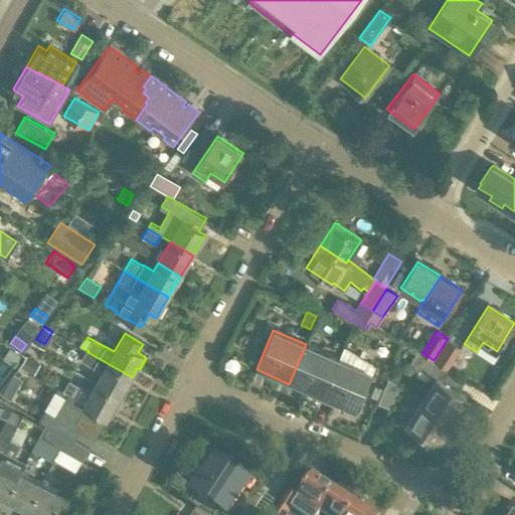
[(448,369),(462,347),(451,340),(438,362),(448,369)]
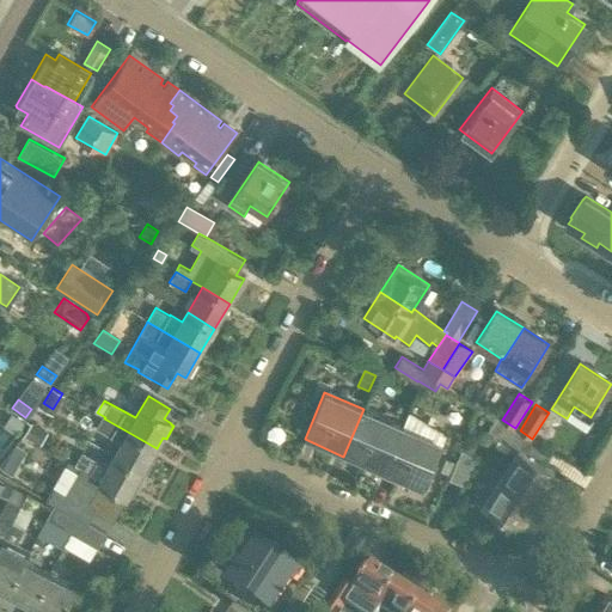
[(383,473),(403,427),(363,409),(343,457),(383,473)]
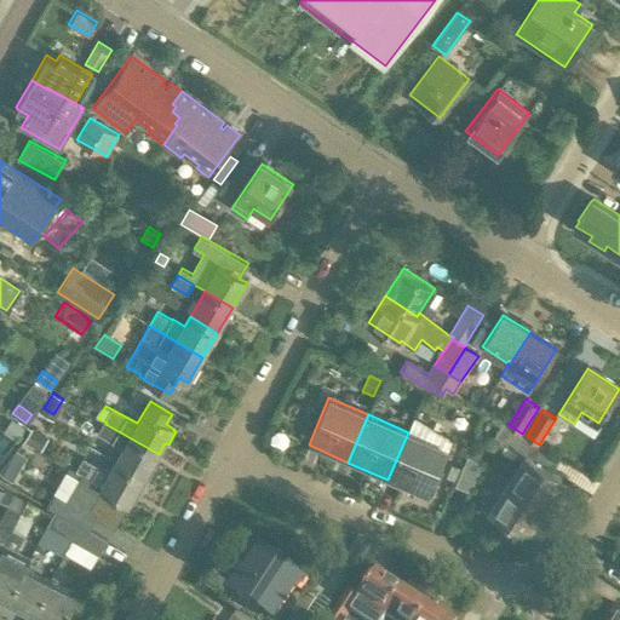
[(16,441),(26,429),(12,419),(3,431),(16,441)]
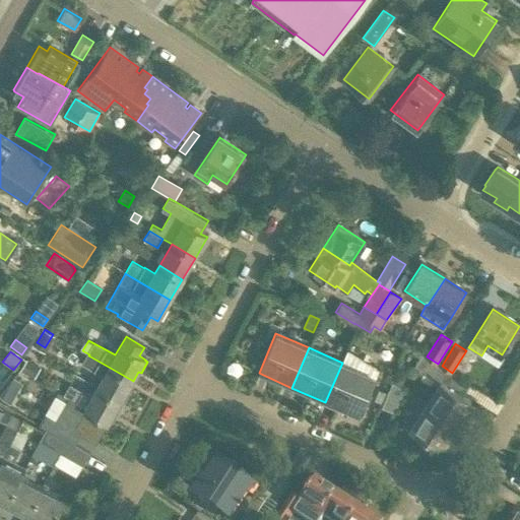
[(457,425),(471,401),(462,396),(469,385),(421,354),(414,367),(440,383),(426,405),(457,425)]
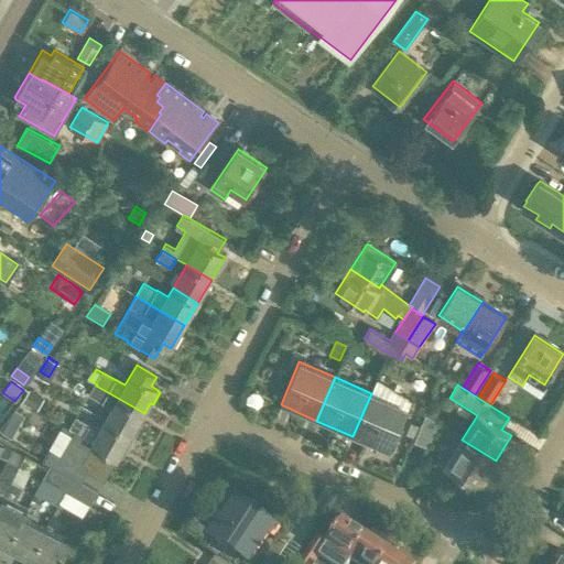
[(136,440),(144,424),(139,422),(144,413),(114,396),(96,386),(89,397),(112,410),(106,422),(136,440)]
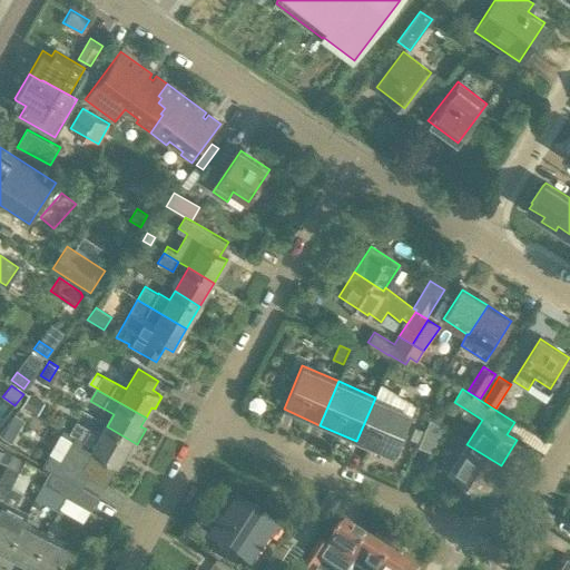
[(30,394),(22,405),(38,415),(45,403),(30,394)]
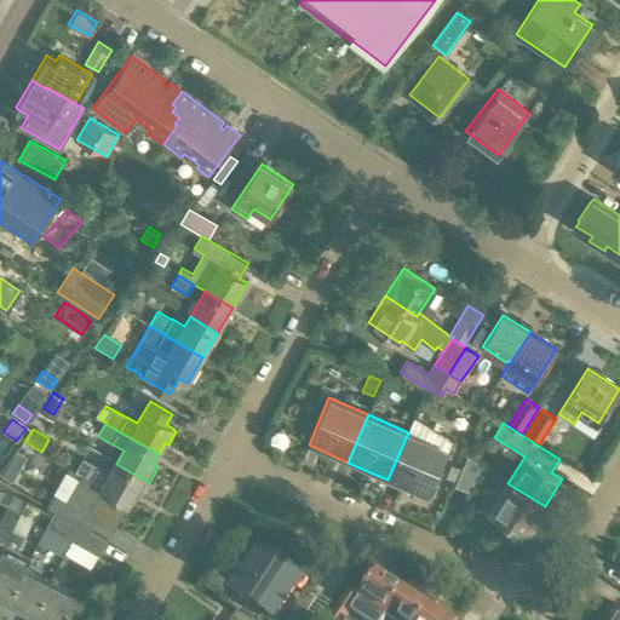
[(428,497),(448,449),(408,432),(388,480),(428,497)]
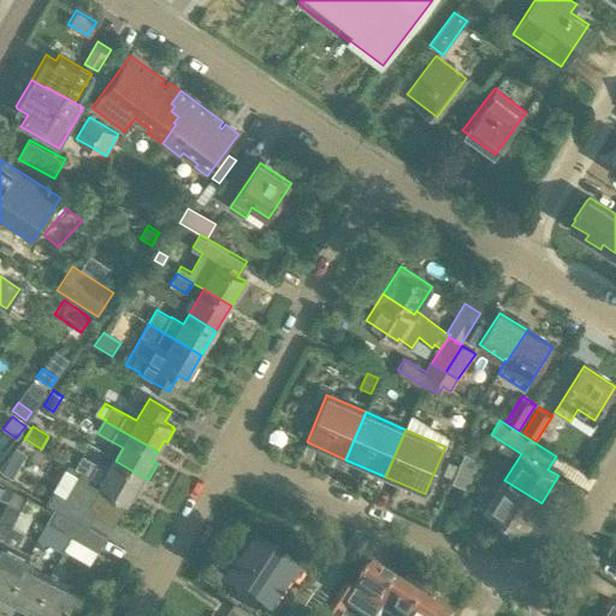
[(465,454),(474,460),(478,451),(475,446),(468,443),(463,454),(465,454)]
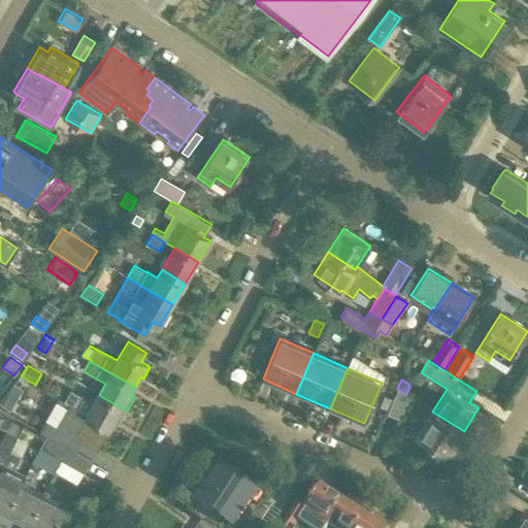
[(400,420),(409,397),(406,394),(398,389),(394,399),(390,411),(388,415),(400,420)]
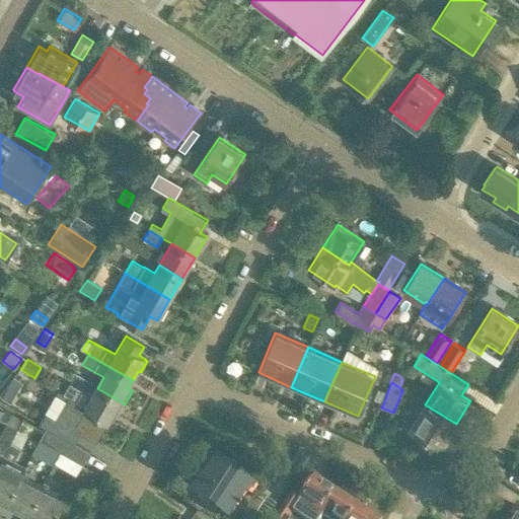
[(92,396),(82,391),(83,390),(70,383),(64,393),(58,390),(58,392),(64,395),(77,403),(85,409),(107,423),(114,413),(118,416),(125,404),(97,388),(92,396)]
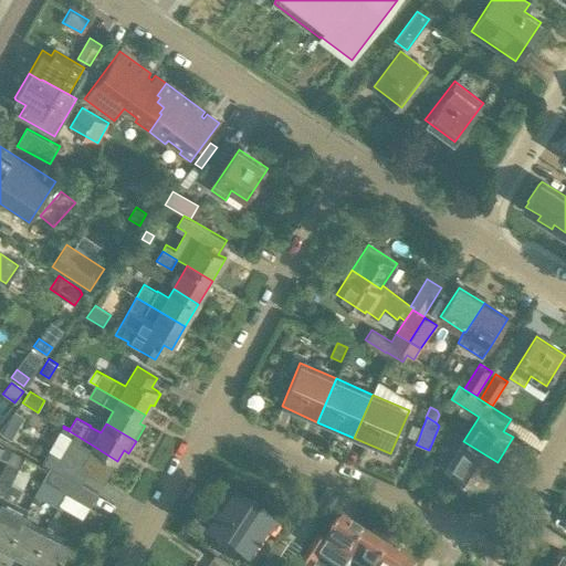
[(418,441),(422,428),(413,425),(409,437),(418,441)]
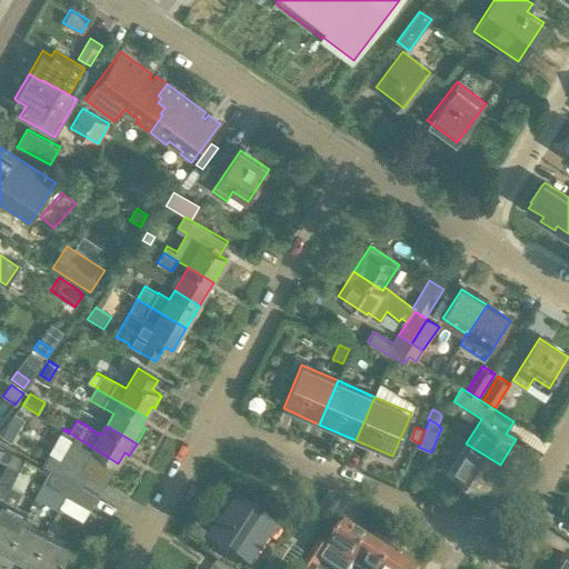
[(93,448),(85,442),(70,433),(63,430),(61,432),(73,440),(61,460),(50,453),(42,466),(49,470),(66,479),(70,482),(71,479),(77,470),(103,487),(118,463),(93,448)]
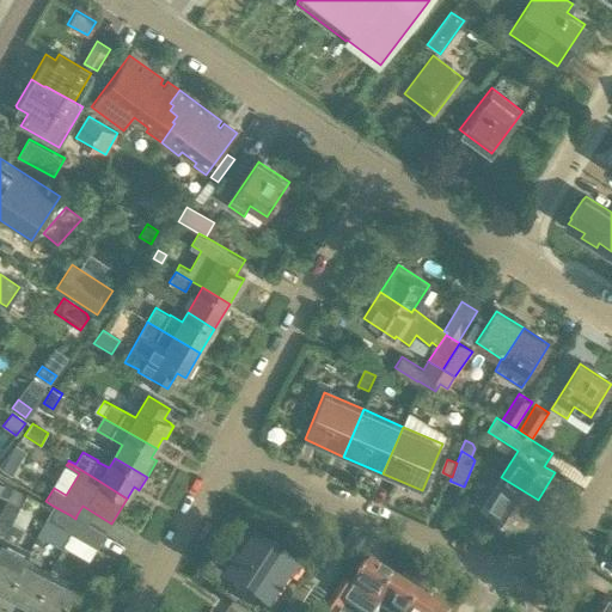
[(520,527),(538,500),(501,477),(484,505),(520,527)]
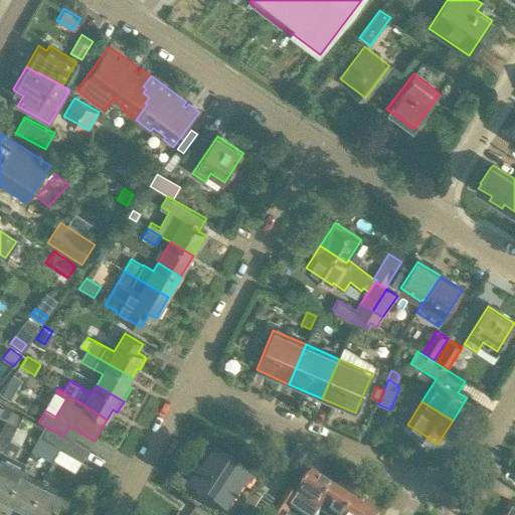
[(0,404),(0,417),(7,421),(0,434),(0,460),(10,442),(22,417),(4,408),(0,404)]
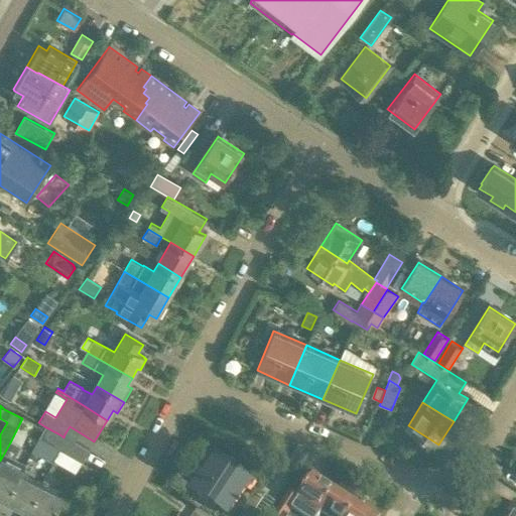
[(52,446),(59,434),(44,426),(38,438),(52,446)]
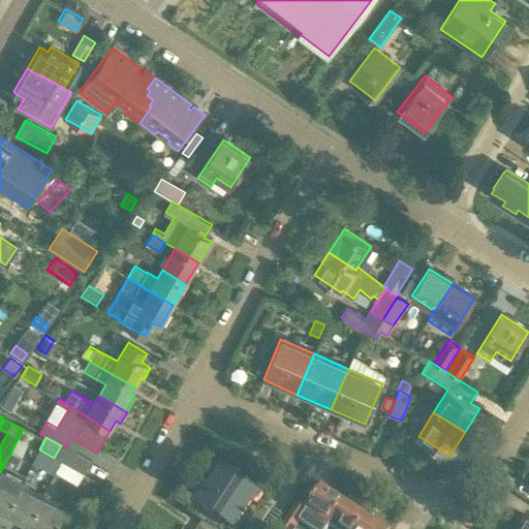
[(91,461),(66,445),(65,448),(61,445),(54,458),(72,468),(83,475),(91,461)]
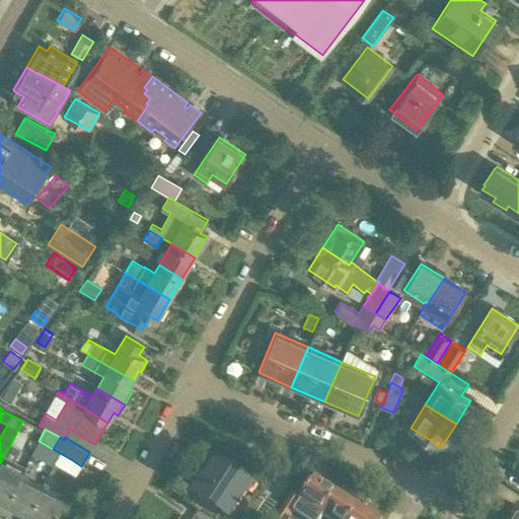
[(13,494),(21,478),(26,468),(15,462),(21,450),(10,445),(0,463),(0,498),(9,502),(13,494)]
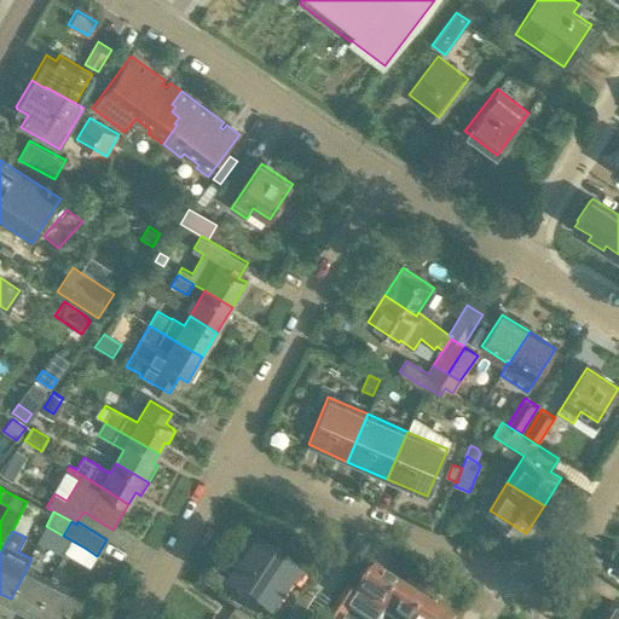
[(279,568),(256,554),(232,593),(271,618),(299,576),(282,565),(279,568)]
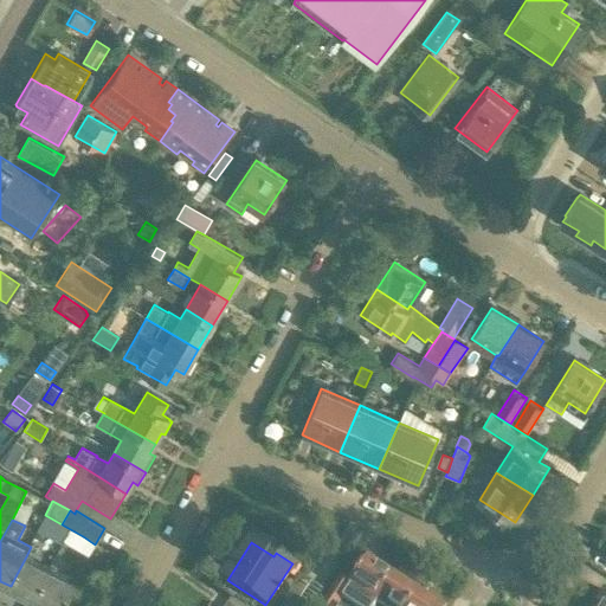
[(34,599),(45,579),(49,571),(25,559),(15,577),(11,586),(34,599)]
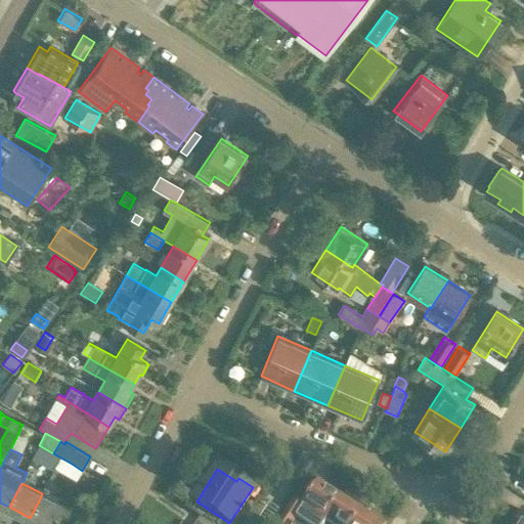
[(305,510),(293,501),(278,523),(326,523),(342,503),(340,500),(342,496),(332,490),(330,494),(319,487),(305,510)]
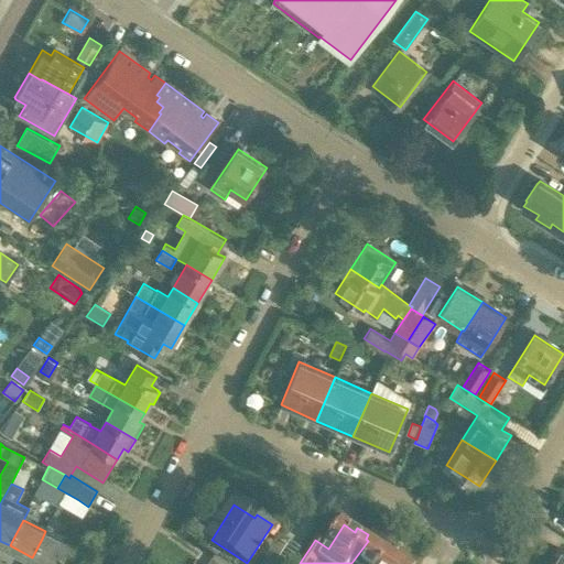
[(45,563),(58,563),(69,543),(45,531),(42,539),(32,557),(45,563)]
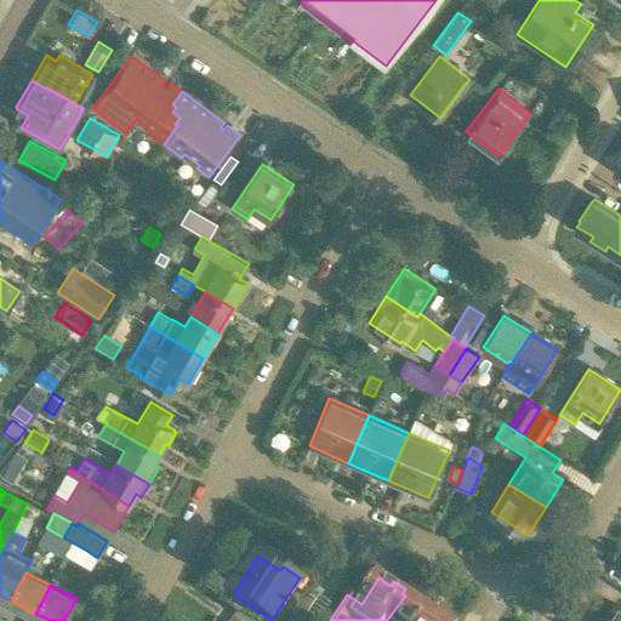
[(387,620),(426,620),(432,613),(405,596),(387,620)]
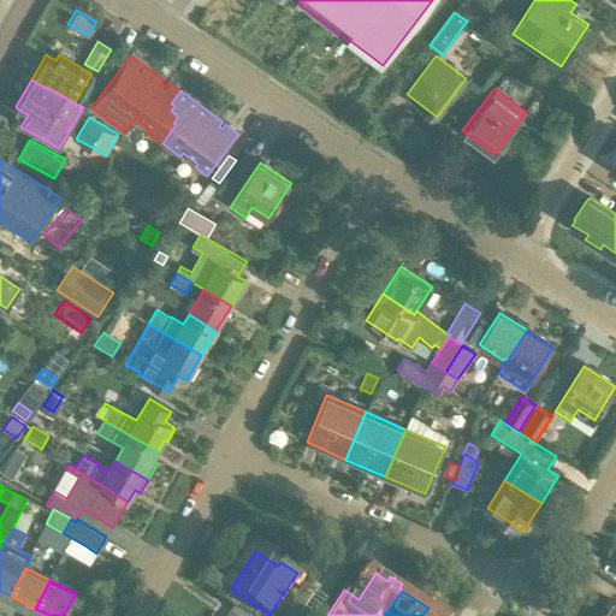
[(615,615),(615,603),(615,602),(605,615),(615,615)]
